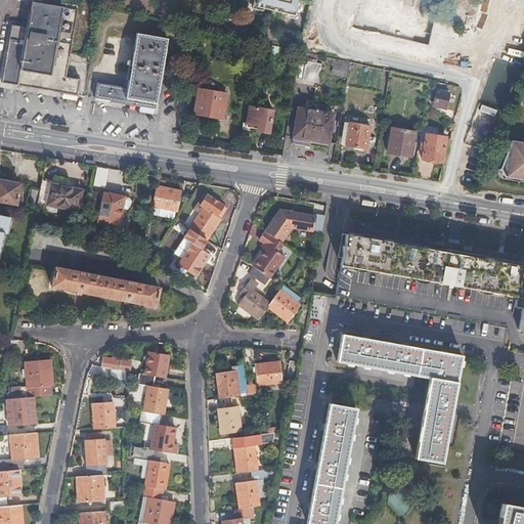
[(48,5),(48,0),(32,0),(32,2),(33,3),(28,29),(15,27),(12,40),(9,39),(3,83),(78,96),(81,80),(66,77),(77,10),(48,5)]
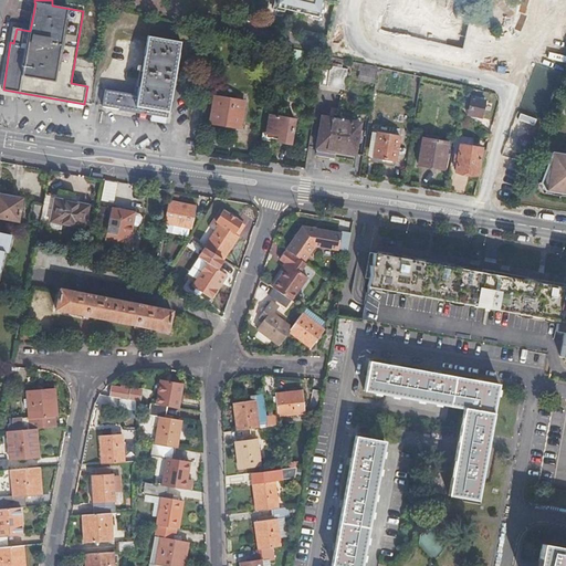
[(276,0),(276,6),(316,16),(320,0),(276,0)]
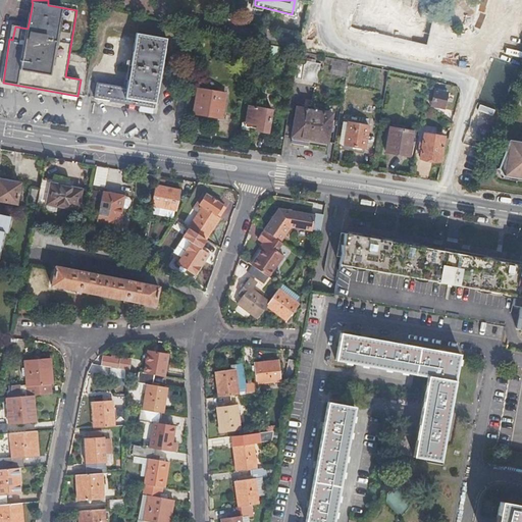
[(113,101),(156,108),(161,73),(160,73),(166,39),(137,34),(132,64),(127,88),(98,83),(95,98),(113,101)]
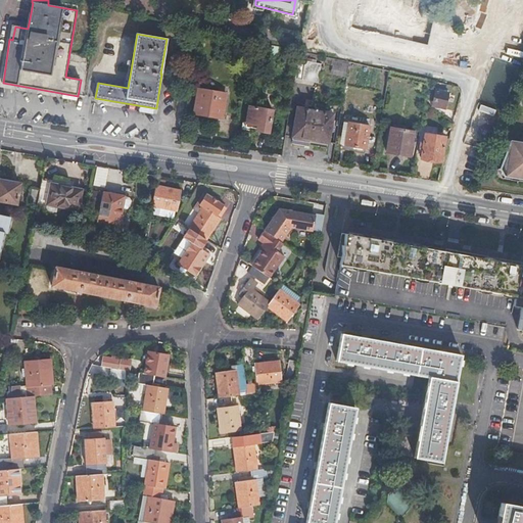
[(269,53),(276,54),(278,48),(271,46),(269,53)]
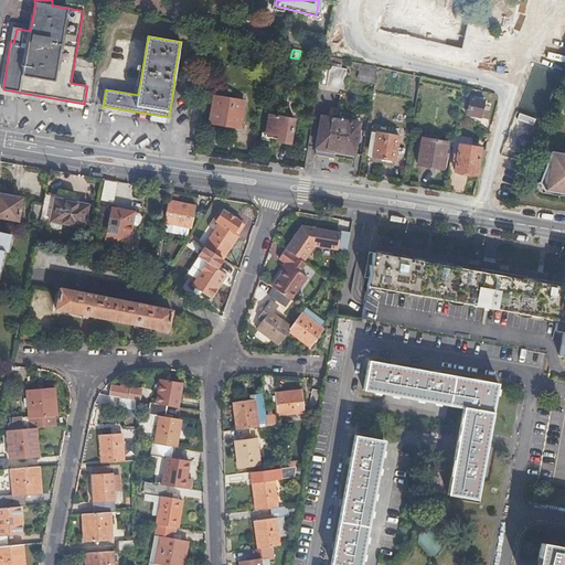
[(347,70),(322,65),(319,85),(343,89),(347,70)]
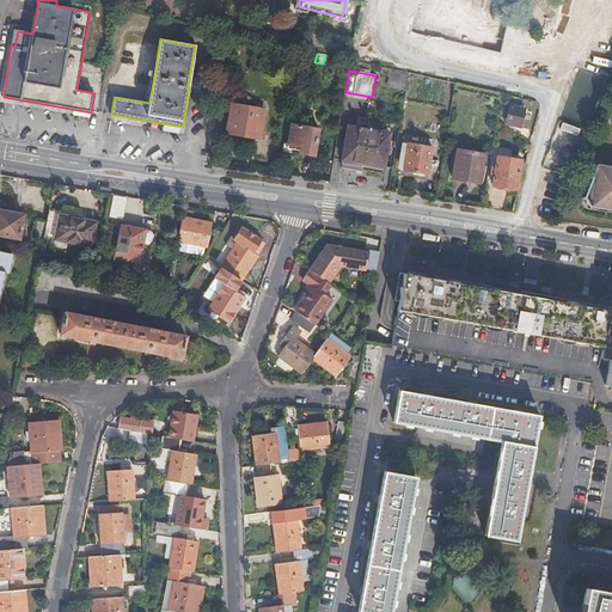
[(389,81),(403,84),(405,75),(391,72),(389,81)]
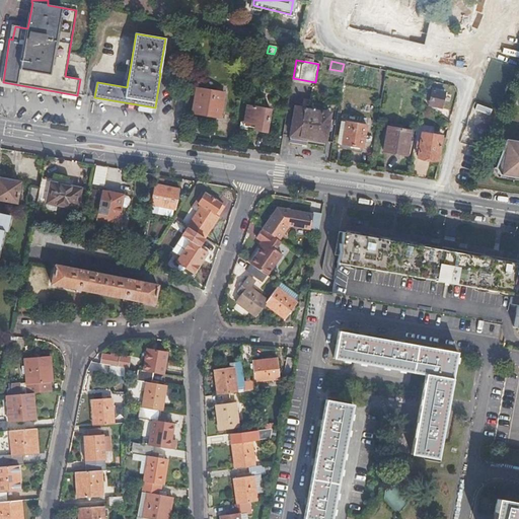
[(193,113),(204,115),(204,110),(221,114),(224,93),(197,88),(193,113)]
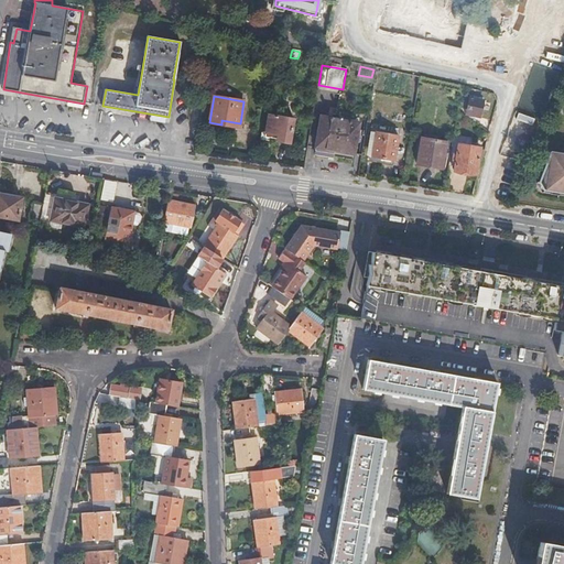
[(466,115),(479,118),(484,99),(469,97),(466,115)]
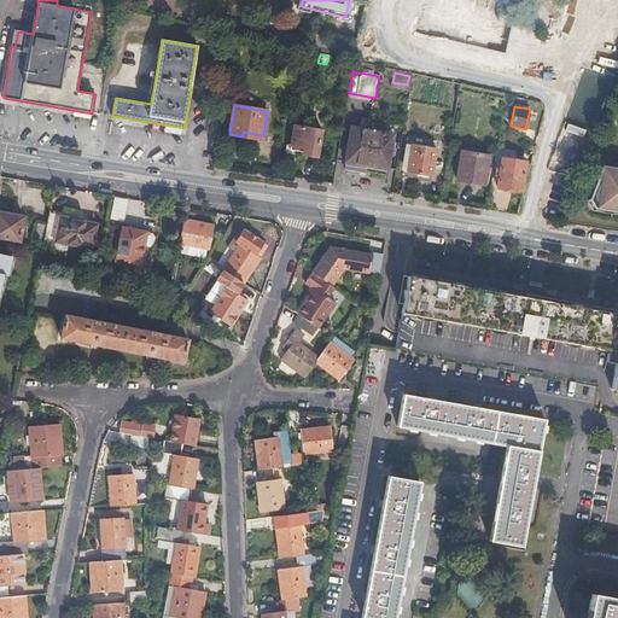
[(348,168),(363,172),(366,164),(389,169),(390,156),(394,157),(395,149),(392,147),(395,135),(385,133),(386,128),(361,124),(360,129),(351,128),(345,162),(349,162),(348,168)]
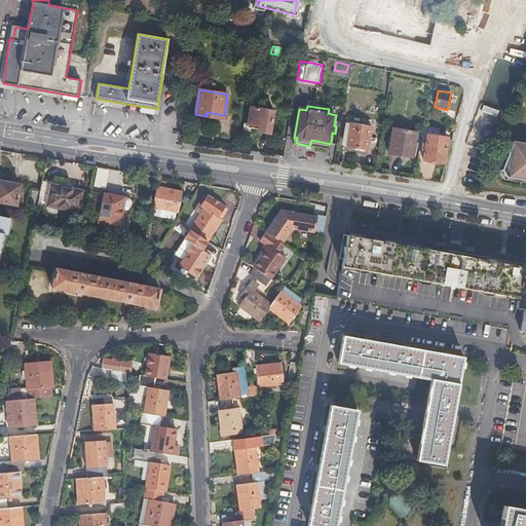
[(258,132),(270,134),(274,111),(251,107),(247,127),(258,129),(258,132)]
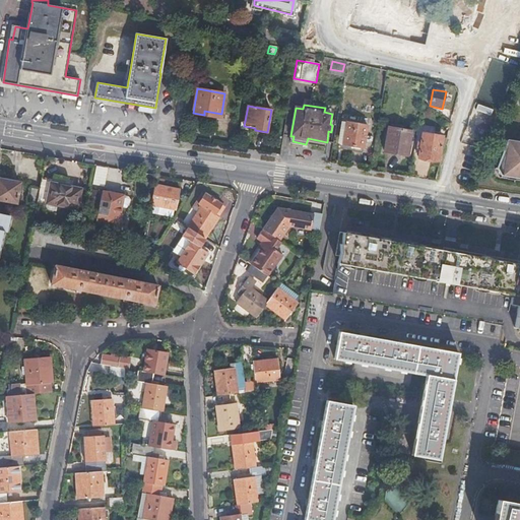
[(343,145),(364,148),(367,126),(347,122),(343,145)]
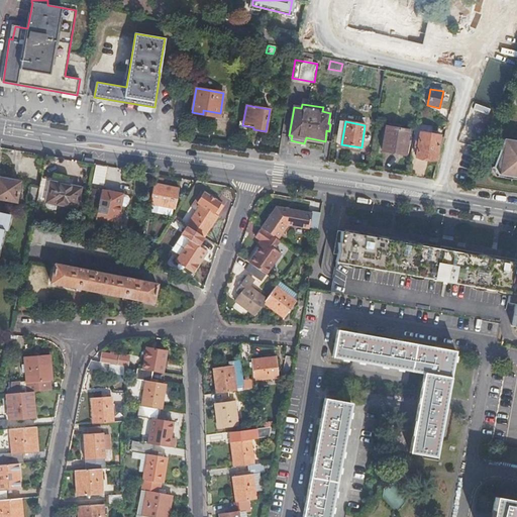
[(383,150),(405,154),(409,130),(387,126),(383,150)]
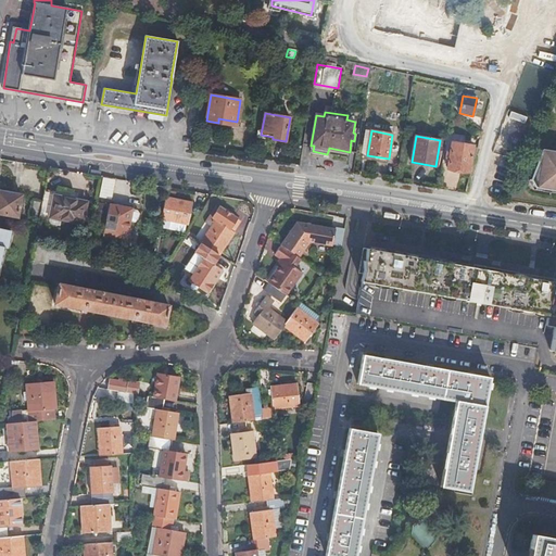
[(447,168),(469,173),(474,147),(452,142),(447,168)]
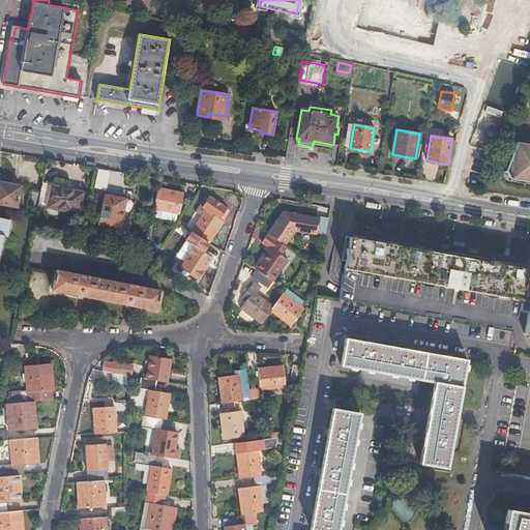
[(529,144),(519,143),(518,145),(512,177),(529,179),(529,144)]
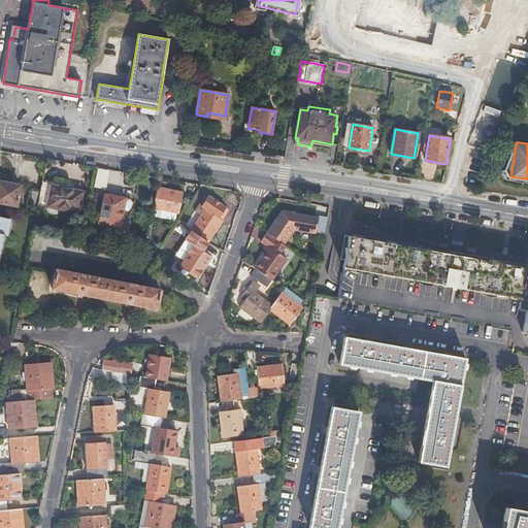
[(68,184),(42,179),(38,204),(78,212),(83,192),(67,189),(68,184)]
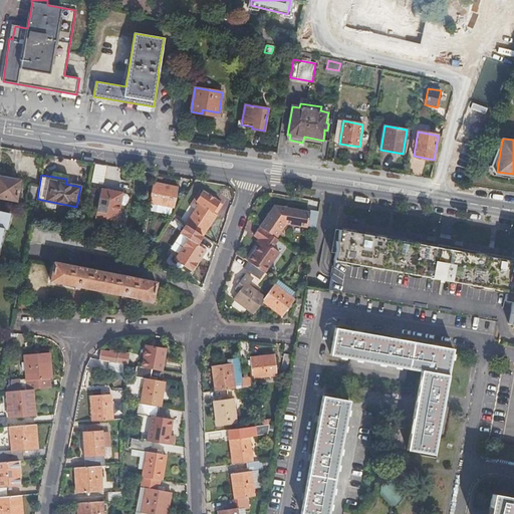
[(4,199),(16,202),(20,181),(0,176),(0,197),(5,198),(4,199)]
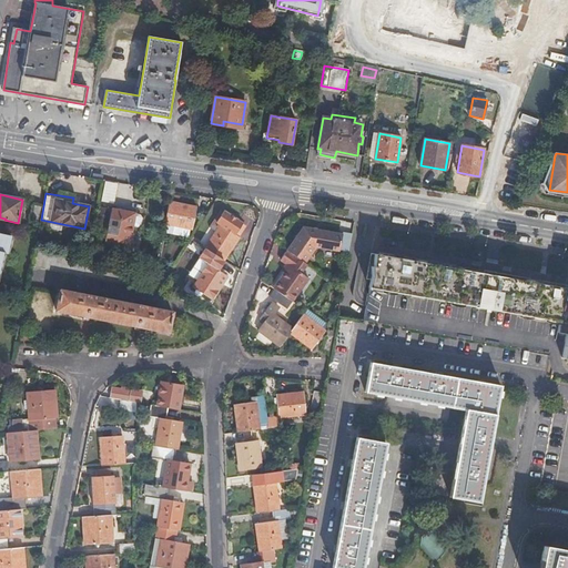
[(170,201),(164,223),(193,229),(196,206),(170,201)]
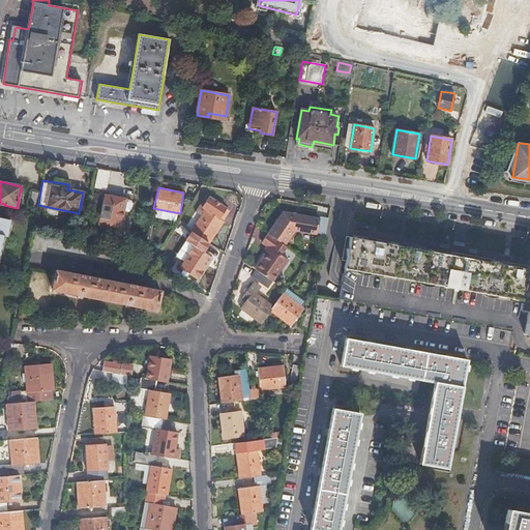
[(98,228),(122,232),(128,199),(105,194),(105,198),(94,196),(90,213),(100,215),(98,228)]
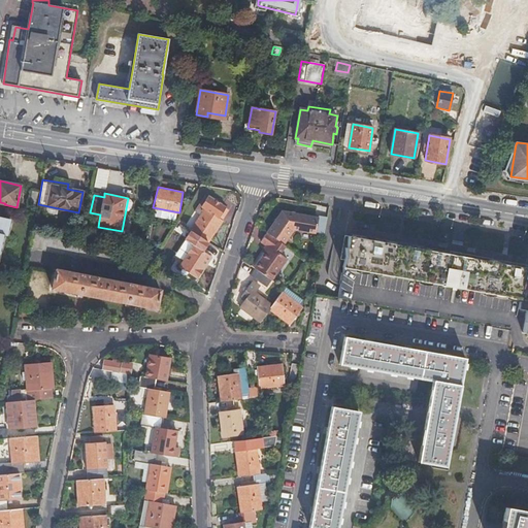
[(194,233),(208,242),(222,220),(219,218),(225,207),(204,195),(198,205),(205,209),(191,231),(194,233)]
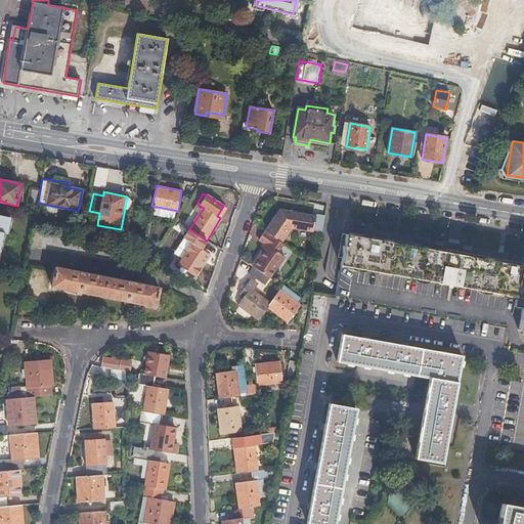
[(217,216),(220,218),(226,208),(223,206),(217,216)]
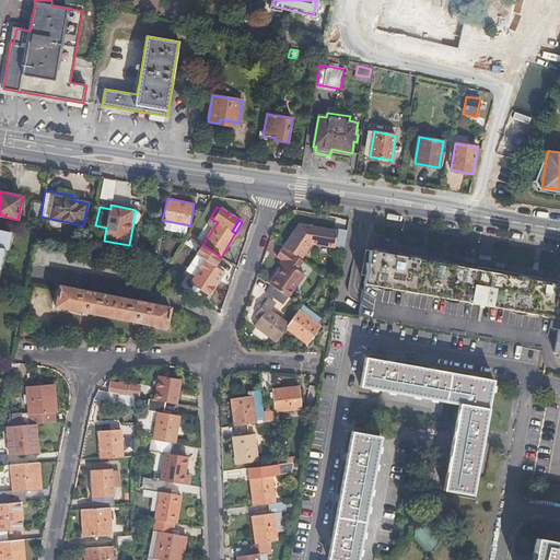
[(345,248),(348,231),(338,229),(337,232),(299,225),(283,247),(301,259),(313,244),(345,248)]
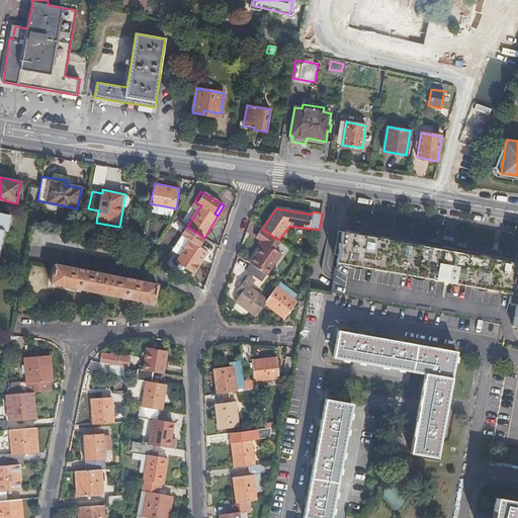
[(0,246),(4,231),(7,232),(11,217),(0,213),(0,246)]
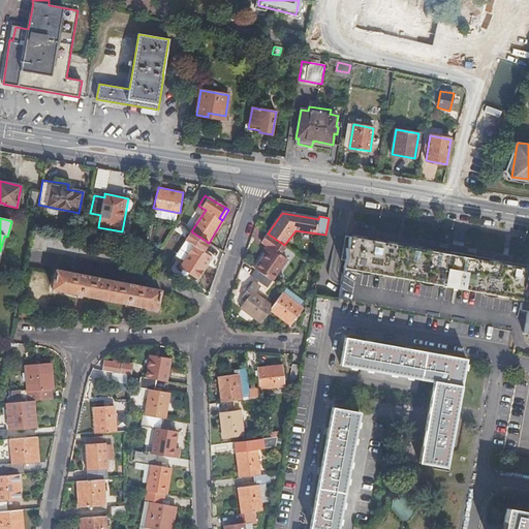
[(203,251),(209,243),(194,234),(188,242),(194,246),(181,268),(198,278),(212,257),(203,251)]
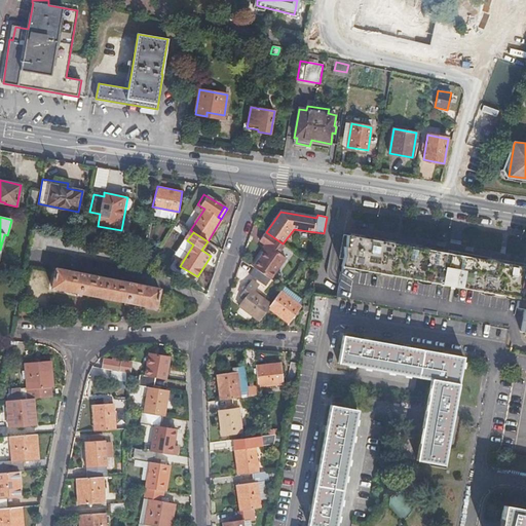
[(283,243),(266,232),(259,241),(265,246),(269,248),(265,254),(255,268),(256,269),(270,279),(286,258),(278,253),(285,245),(283,243)]
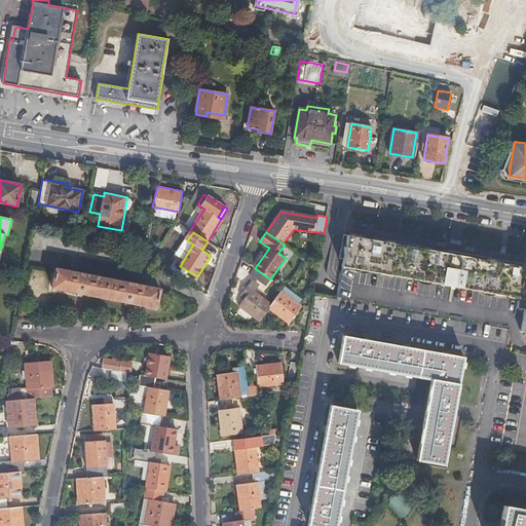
[(525,266),(348,235),(343,265),(525,296),(525,300),(521,331),(525,332),(525,266)]
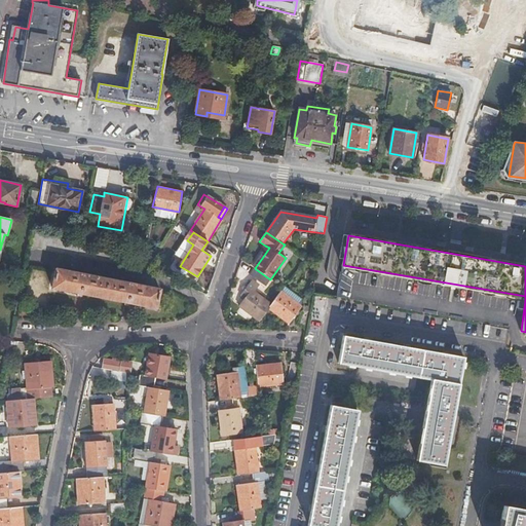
[(52,287),(156,308),(160,290),(55,268),(52,287)]
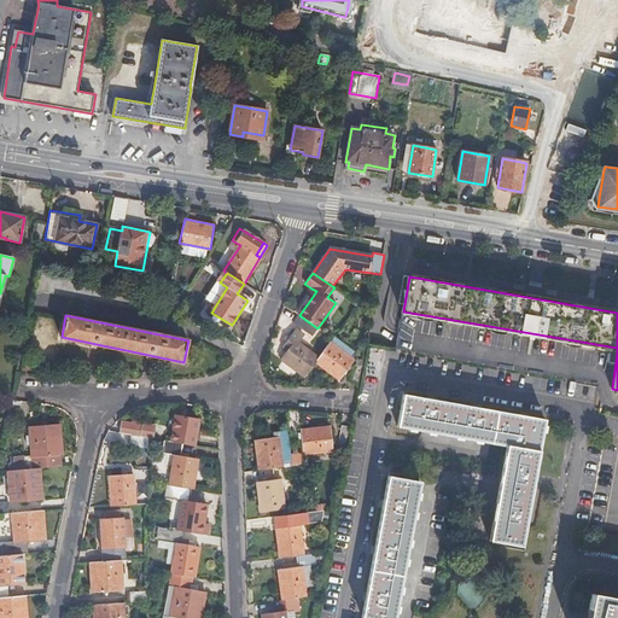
[(318,328),(301,316),(295,322),(313,336),(318,328)]
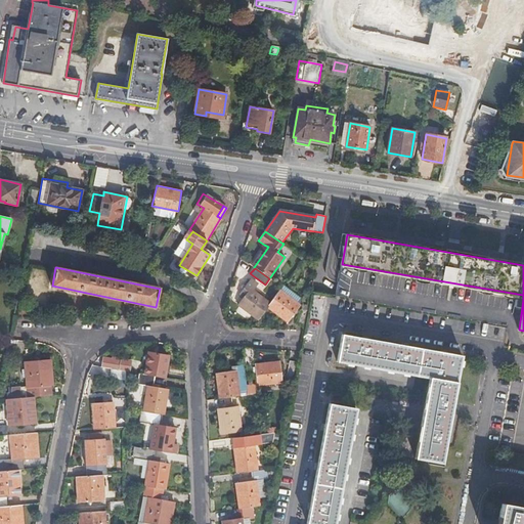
[(237,304),(259,319),(268,307),(270,304),(250,289),(237,304)]
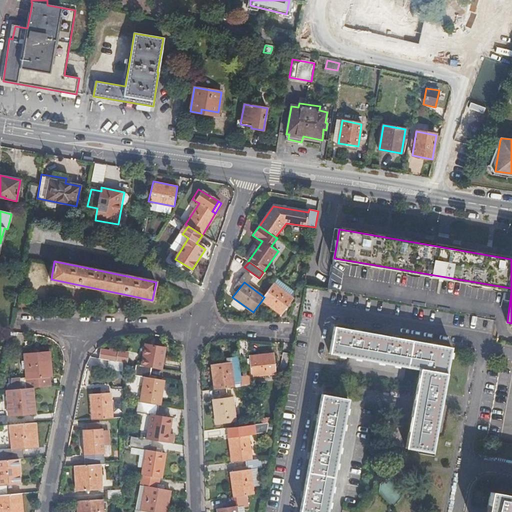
[(264,297),(262,300),(281,314),(293,299),(273,284),(264,297)]
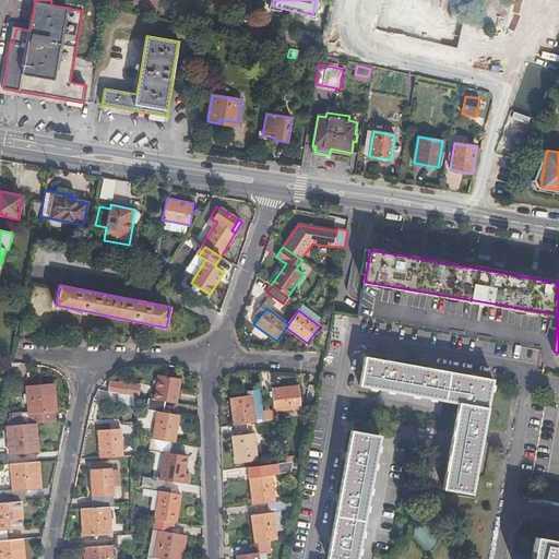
[(318,346),(325,347),(329,331),(323,330),(320,334),(318,346)]
